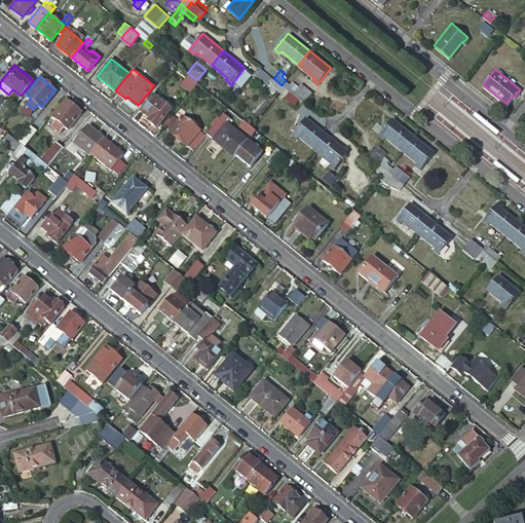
[(282,85),(273,78),(267,86),(270,89),(273,85),(278,89),(282,85)]
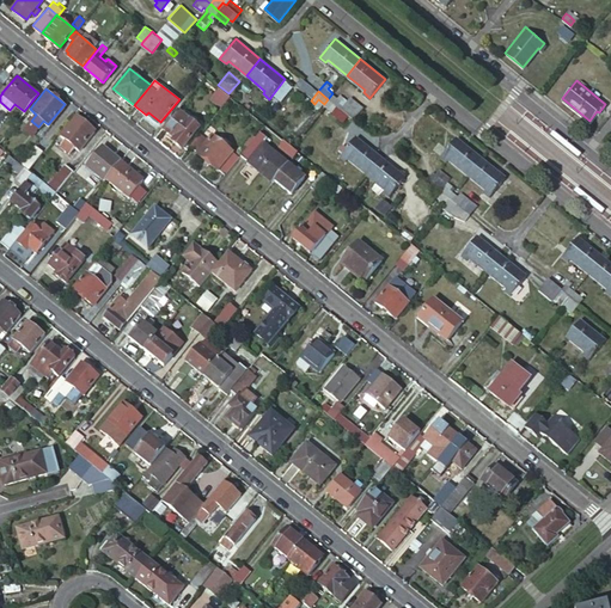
[(333,93),(328,99),(337,106),(344,96),(340,92),(337,97),(333,93)]
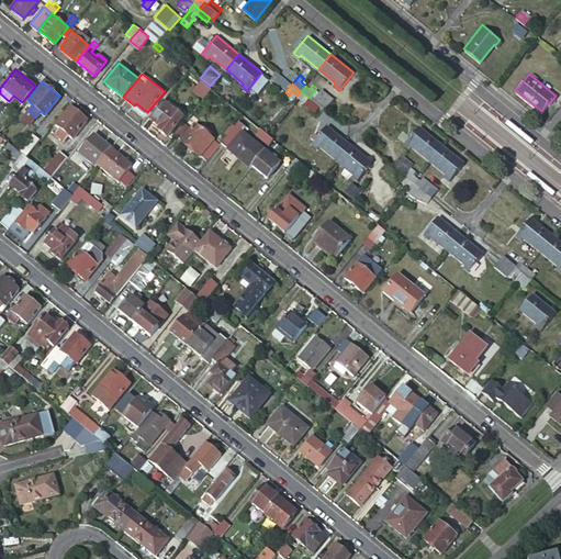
[(323,88),(314,98),(326,108),(334,98),(323,88)]
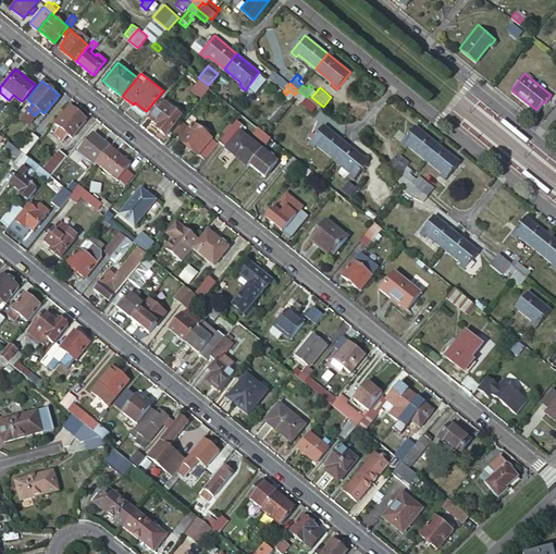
[(169,89),(148,115),(159,124),(157,126),(165,134),(182,115),(165,101),(173,94),(169,89)]
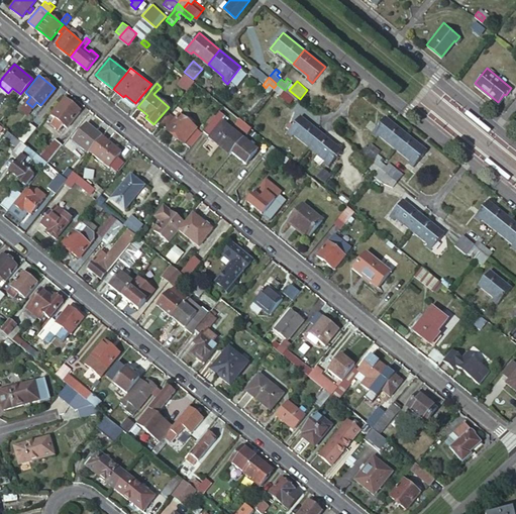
[(277,84),(274,88),(278,91),(275,94),(279,97),(280,95),(285,90),(277,84)]
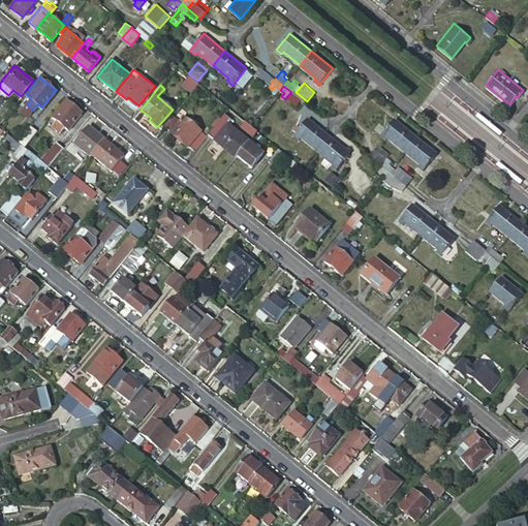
[(291,92),(286,97),(298,107),(303,101),(291,92)]
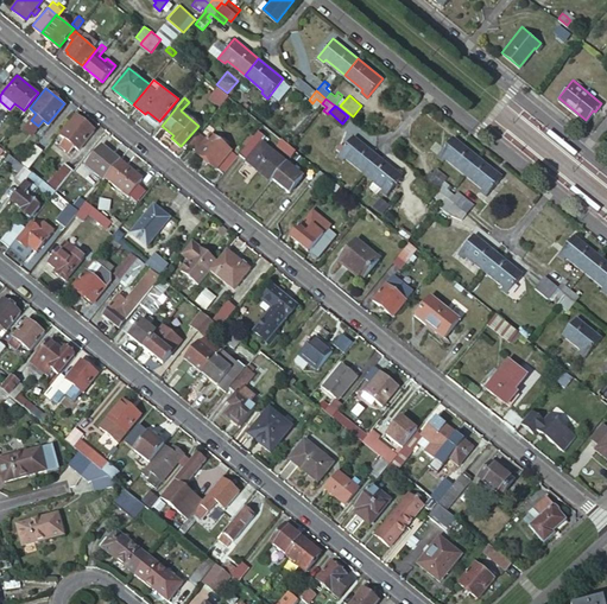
[(75,113),(59,132),(65,137),(59,144),(67,150),(74,142),(78,147),(94,128),(75,113)]
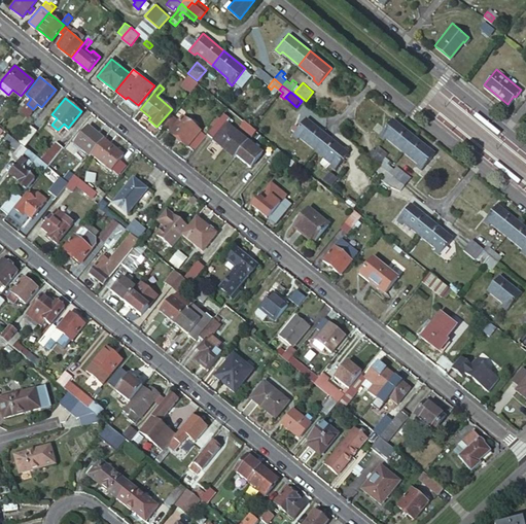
[(173,113),(164,125),(193,149),(207,132),(204,129),(206,127),(200,121),(198,125),(183,113),(179,118),(173,113)]
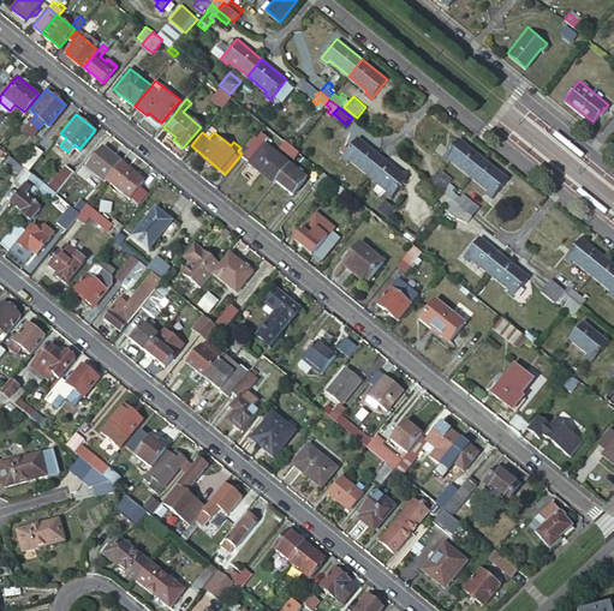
[(258,135),(242,154),(275,180),(276,179),(291,161),(258,135)]
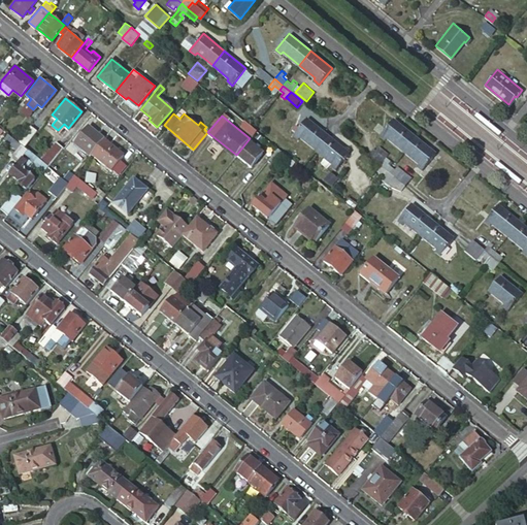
[(299,135),(316,149),(328,135),(306,117),(292,134),(297,138),(299,135)]
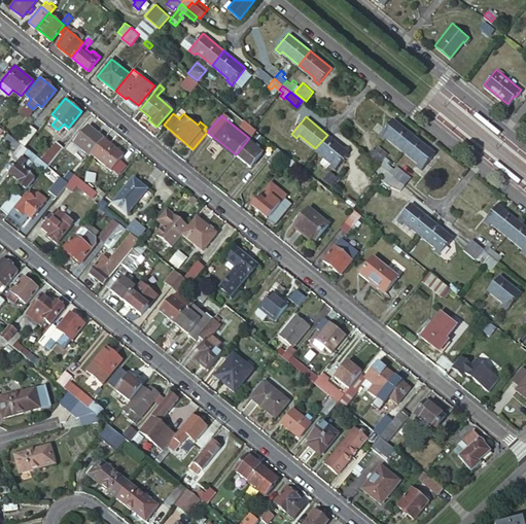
[(402,149),(414,135),(392,117),(379,134),(384,138),(386,136),(402,149)]
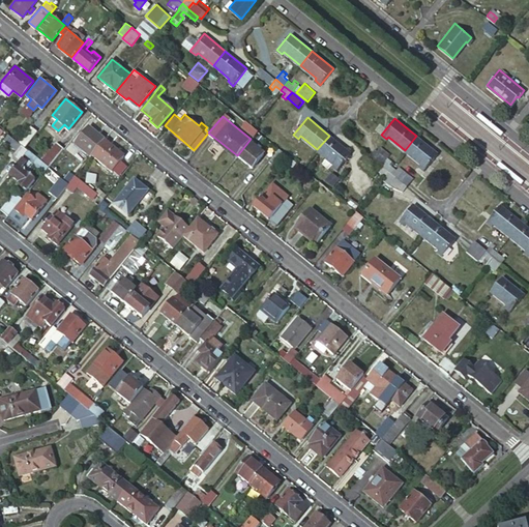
[(258,129),(245,120),(241,124),(254,135),(258,129)]
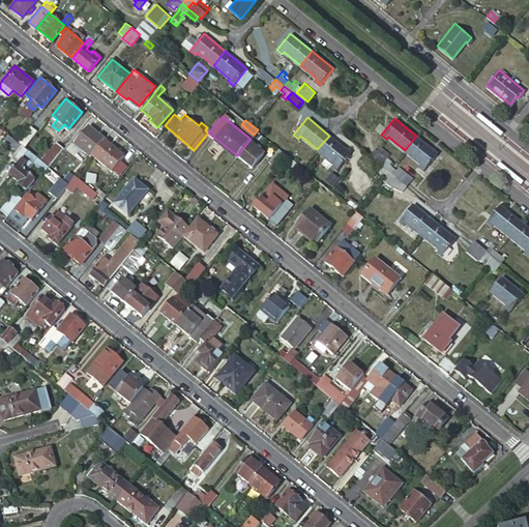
[(91,153),(106,136),(90,123),(76,141),(91,153)]
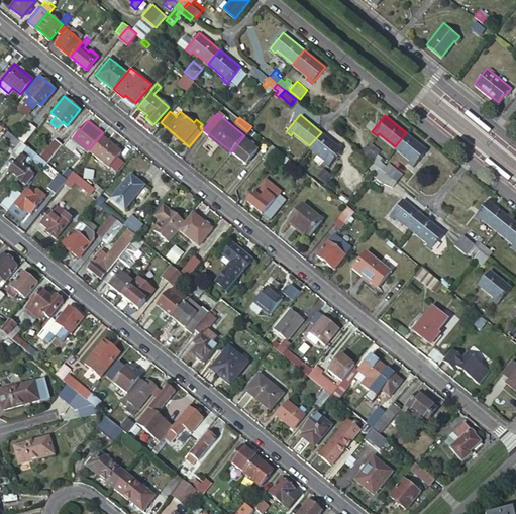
[(29,121),(16,136),(23,142),(32,131),(35,126),(29,121)]
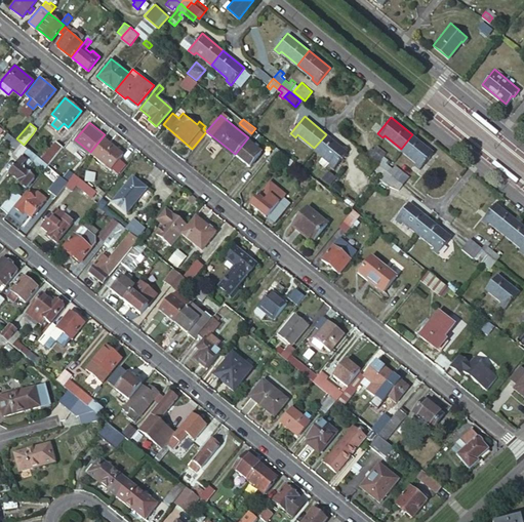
[(16,138),(7,131),(3,136),(16,147),(11,153),(18,159),(28,148),(24,145),(16,138)]
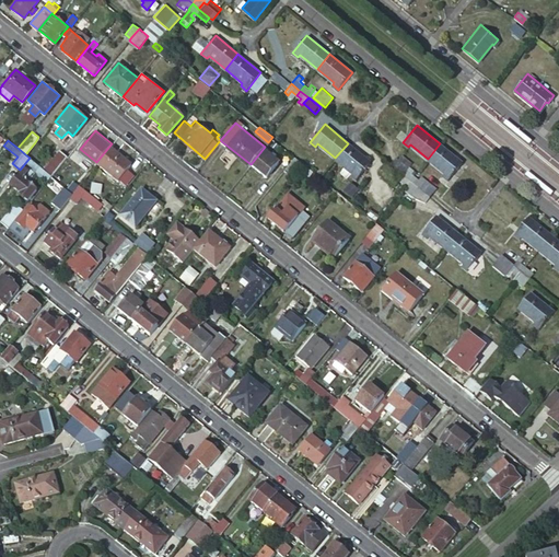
[(132,161),(112,143),(96,162),(108,172),(115,177),(117,180),(118,177),(129,165),(132,161)]
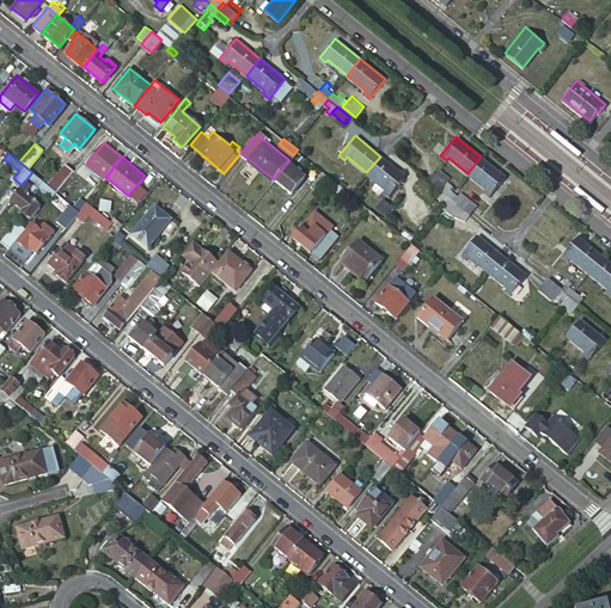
[(380,157),(366,172),(384,188),(382,190),(389,196),(404,176),(380,157)]
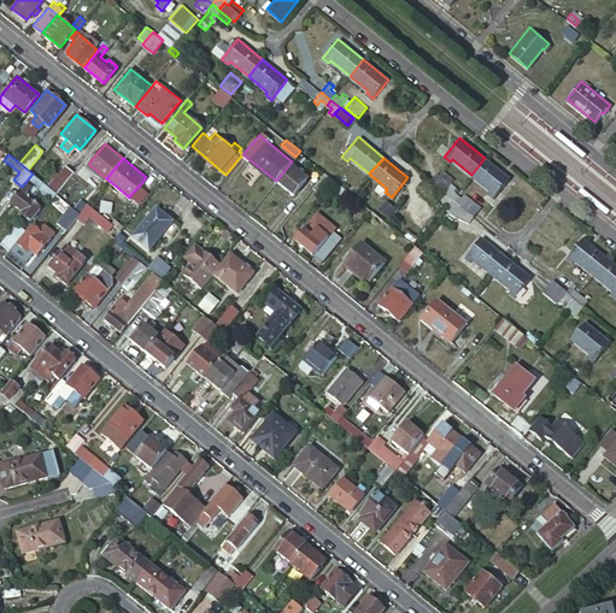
[(510,178),(485,158),(471,175),(490,189),(487,192),(494,198),(510,178)]
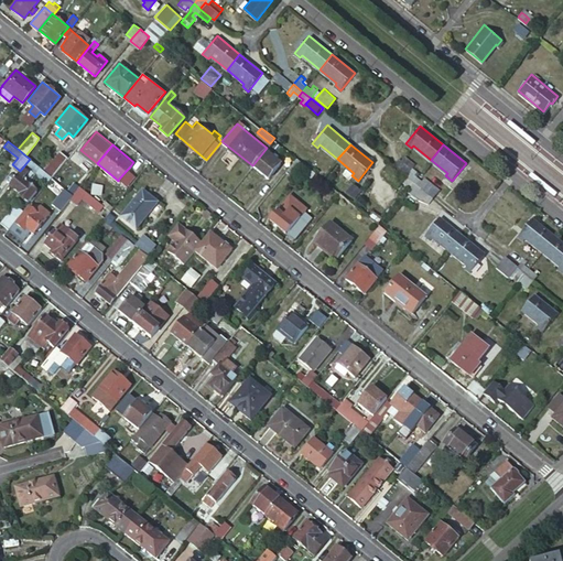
[(281,160),(267,148),(253,164),(268,176),(281,160)]
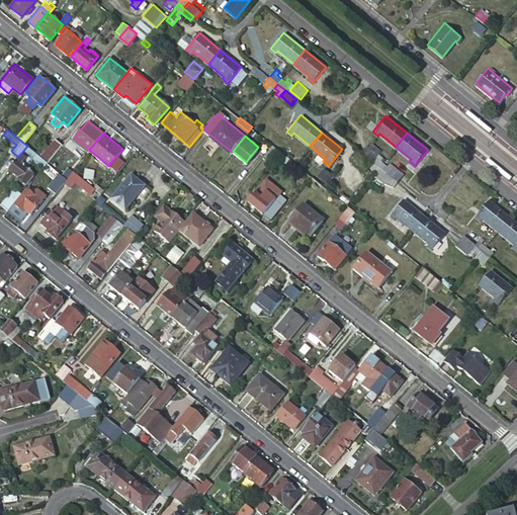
[(47,162),(63,142),(56,137),(49,144),(46,141),(35,153),(47,162)]
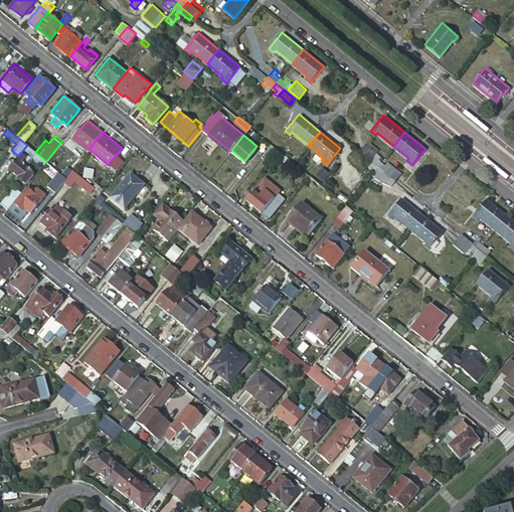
[(262,155),(268,161),(278,148),(272,143),(262,155)]
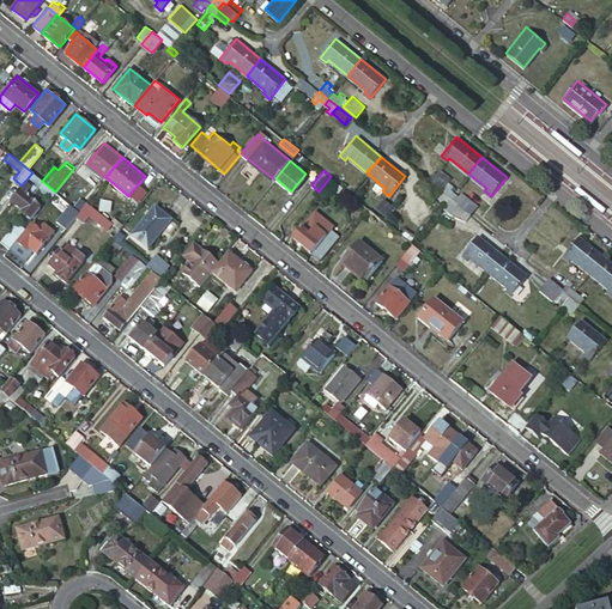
[(49,198),(55,192),(42,181),(32,172),(22,186),(11,199),(23,208),(20,209),(30,217),(40,205),(25,193),(32,184),(49,198)]
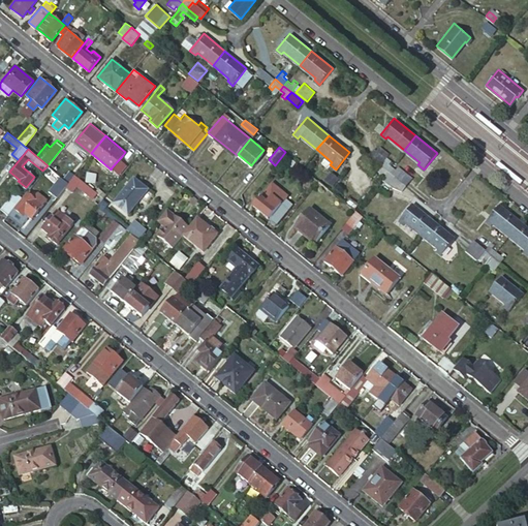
[(376,150),(371,156),(380,163),(385,157),(376,150)]
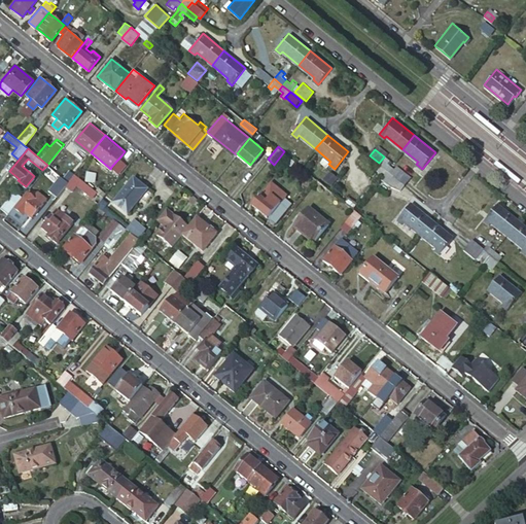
[(289,165),(293,159),(288,154),(283,160),(289,165)]
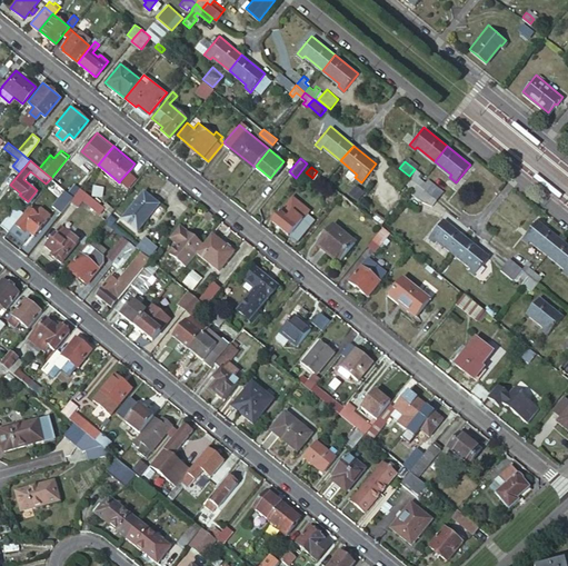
[(409,176),(418,182),(422,178),(418,174),(420,170),(417,167),(415,169),(409,176)]
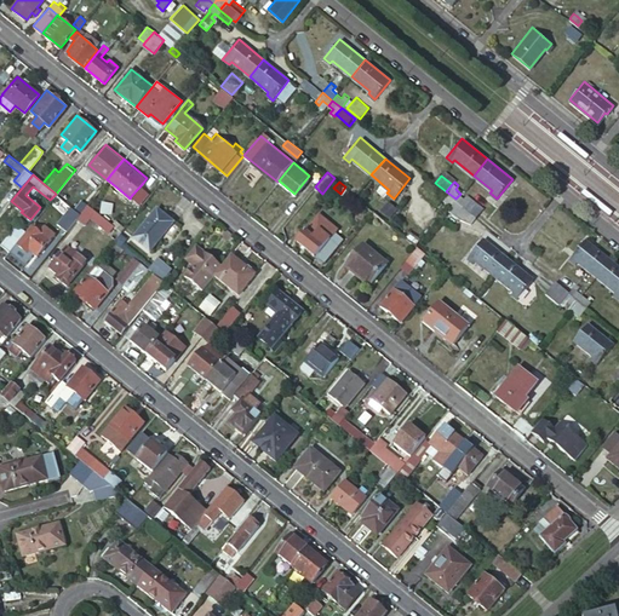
[(149,189),(143,183),(131,196),(138,202),(149,189)]
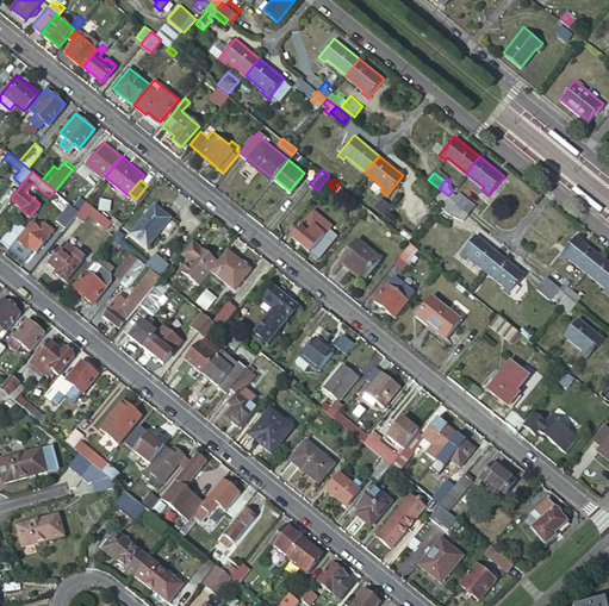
[(429,200),(430,198),(439,188),(428,180),(418,191),(429,200)]
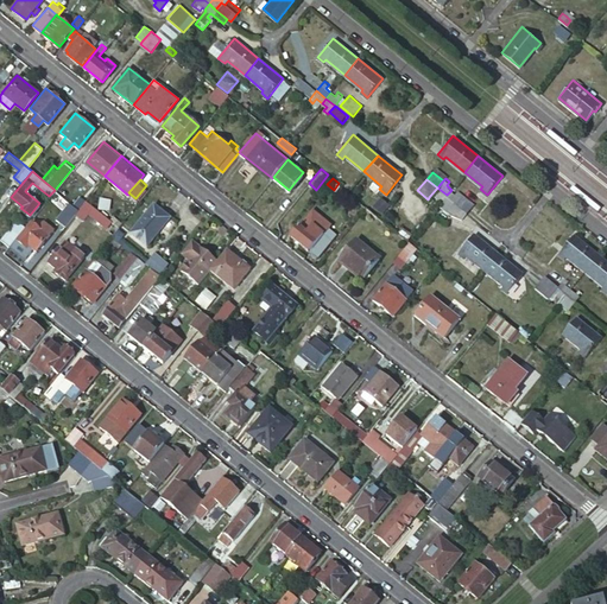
[(125,192),(118,186),(113,192),(120,198),(125,192)]
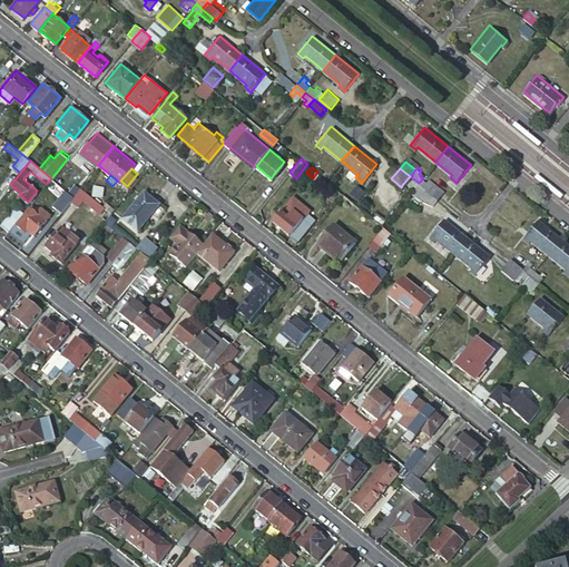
[(410,184),(414,188),(419,183),(410,176),(402,185),(405,188),(410,184)]
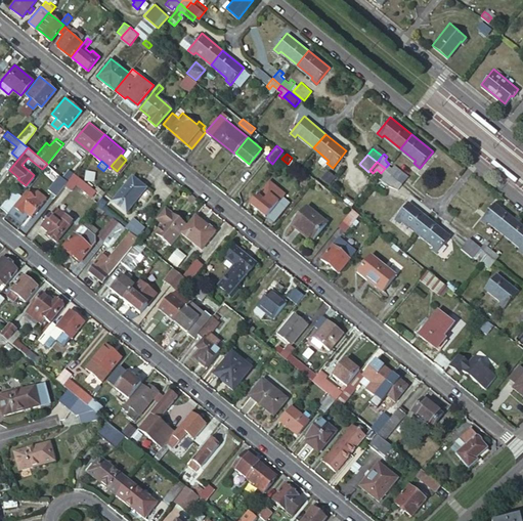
[(389,164),(385,168),(392,175),(399,167),(396,164),(394,167),(389,164)]
